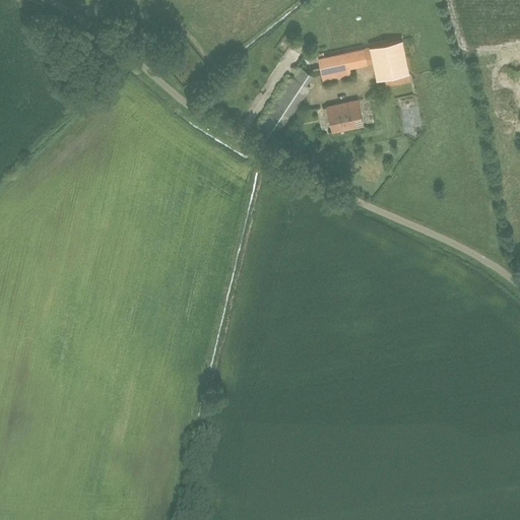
[(112,0),(100,6),(103,12),(125,2),(123,0),(112,0)]
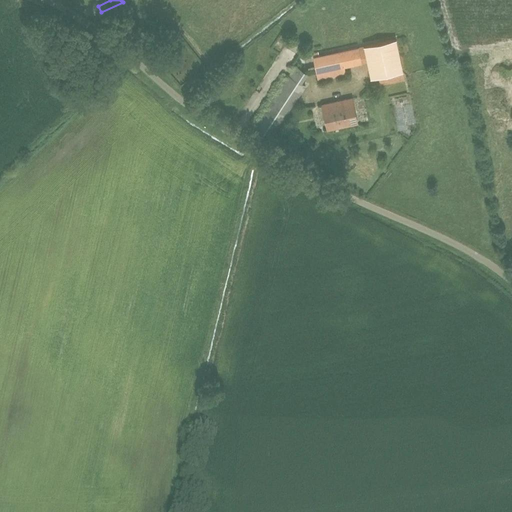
[(344,67),(367,62),(370,78),(402,72),(396,40),(364,46),(358,48),(313,57),(318,81),(346,75),(344,67)]
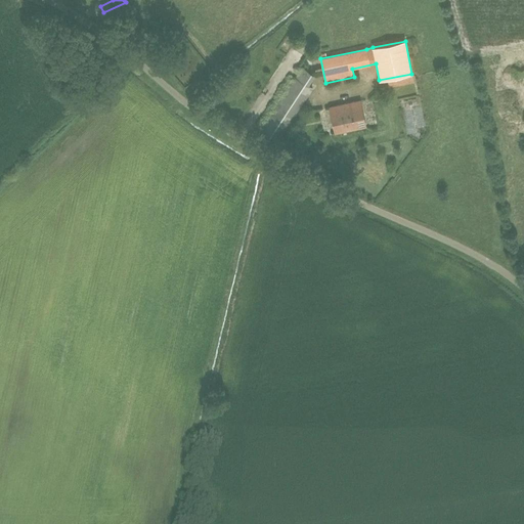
[(308,86),(314,76),(302,69),(260,132),(276,143),(313,89),(308,86)]
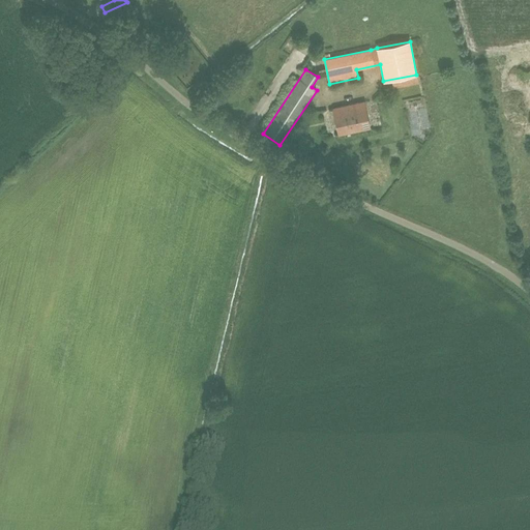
[(420,99),(408,102),(410,109),(421,107),(420,99)]
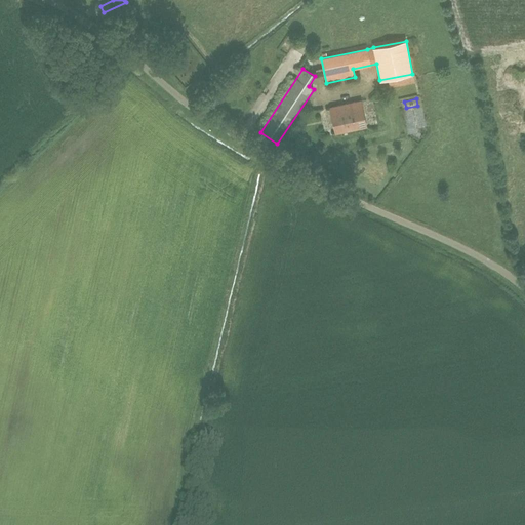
[(366,127),(360,102),(330,108),(335,133),(366,127)]
